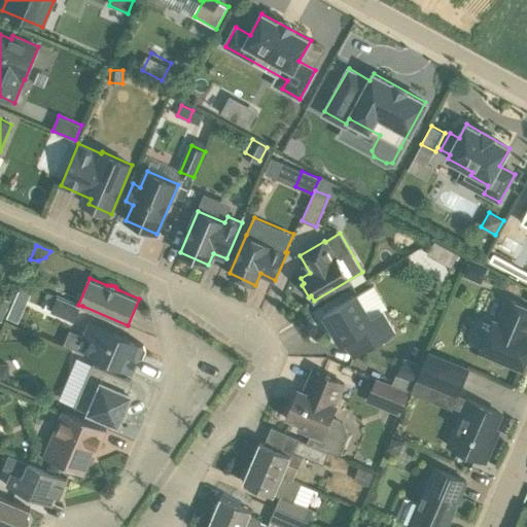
[(375,287),(359,296),(358,294),(323,314),(342,345),(344,343),(352,358),(396,332),(383,311),(387,309),(375,287)]
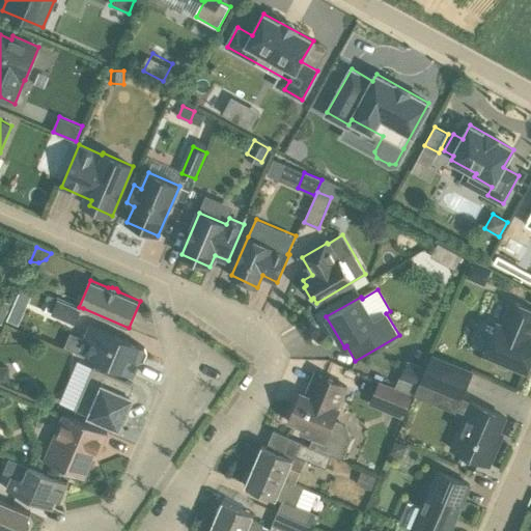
[(58,299),(52,314),(76,325),(83,308),(58,299)]
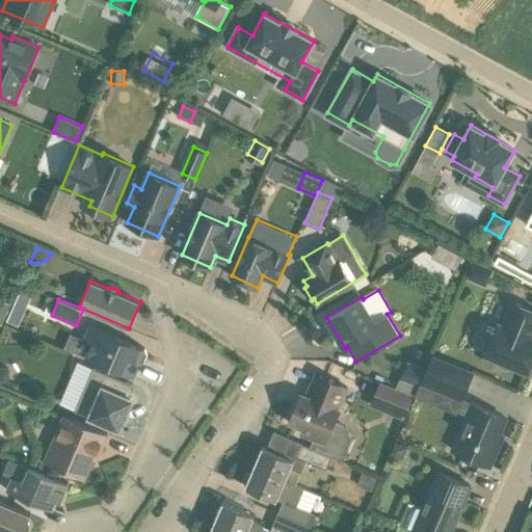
[(531,338),(530,338),(531,331),(531,309),(513,301),(503,325),(497,323),(484,354),(498,360),(499,365),(507,369),(511,366),(527,372),(531,361),(531,338)]
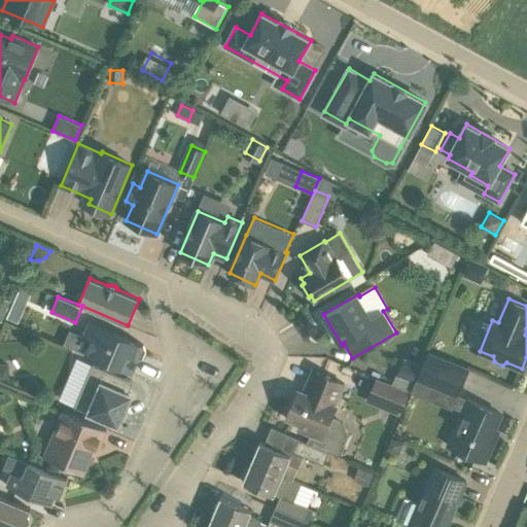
[(7,318),(16,322),(19,323),(24,312),(11,308),(7,318)]
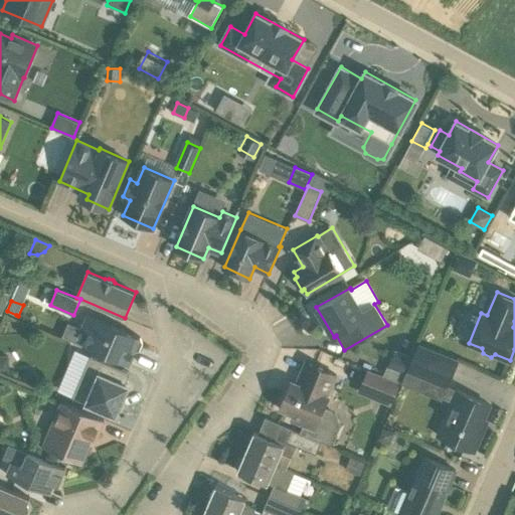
[(143,342),(141,336),(89,314),(81,329),(68,323),(62,336),(83,345),(129,364),(134,352),(140,349),(143,342)]
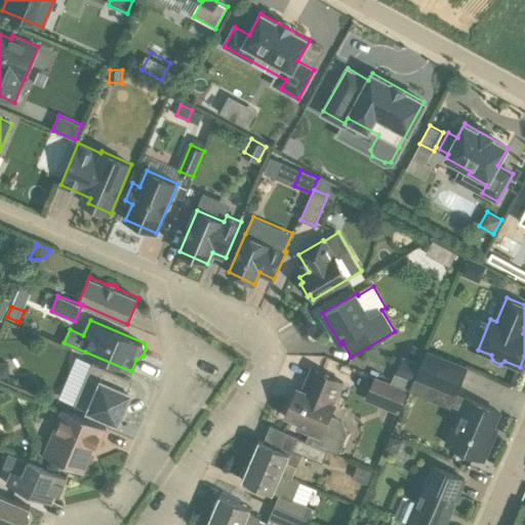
[(467,367),(427,350),(415,376),(455,393),(467,367)]
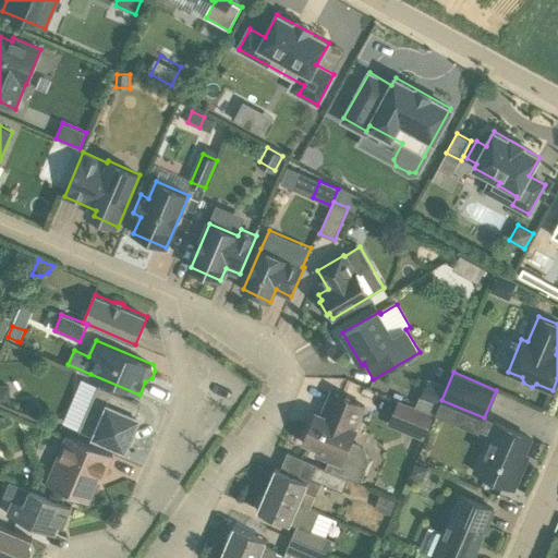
[(447,388),(446,388),(427,380),(421,396),(439,404),(447,388)]
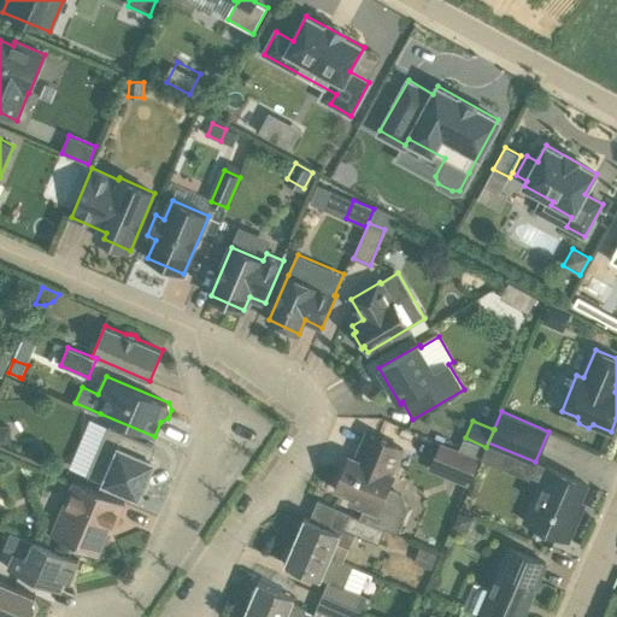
[(10,425),(0,425),(0,442),(11,442),(10,425)]
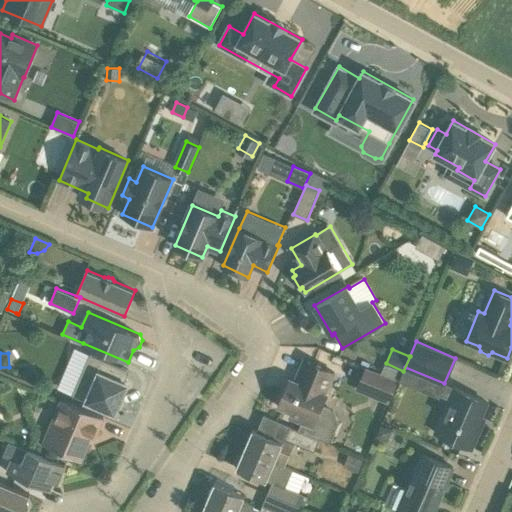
[(90,353),(73,394),(116,413),(129,383),(125,382),(130,370),(90,353)]
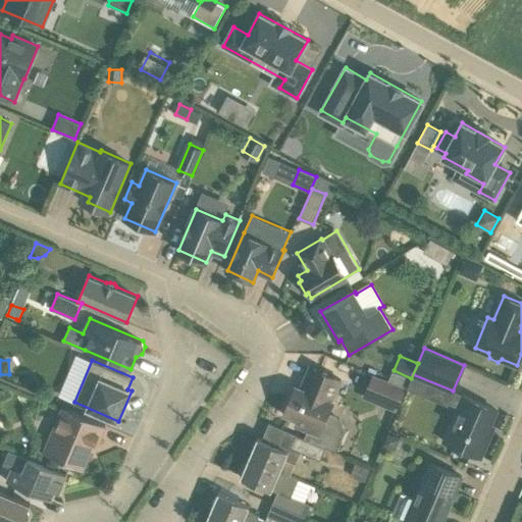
[(333,401),(332,401),(342,379),(310,366),(301,387),(296,385),(283,414),(298,420),(296,425),(311,431),(308,439),(326,447),(325,448),(335,452),(346,431),(341,419),(328,414),(333,401)]
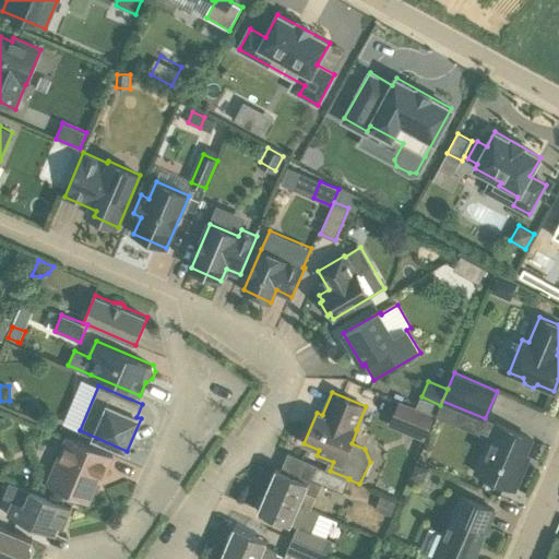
[(400,403),(394,418),(426,432),(433,417),(400,403)]
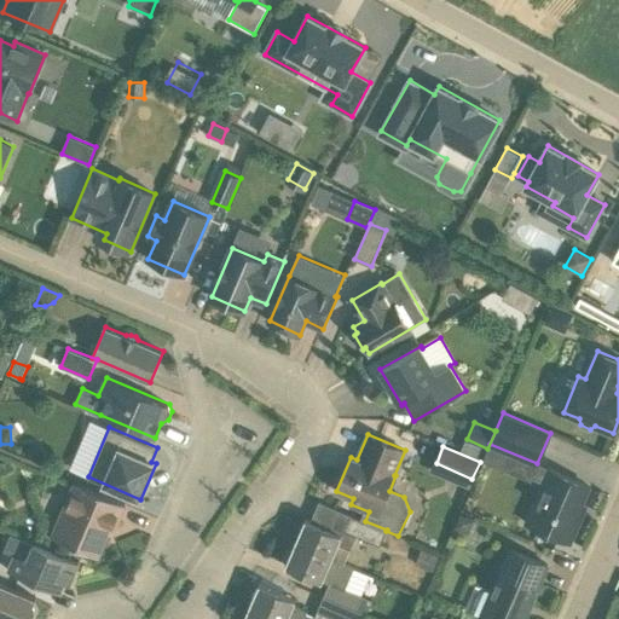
[(589,486),(549,468),(534,503),(543,507),(534,526),(571,542),(582,515),(578,513),(589,486)]
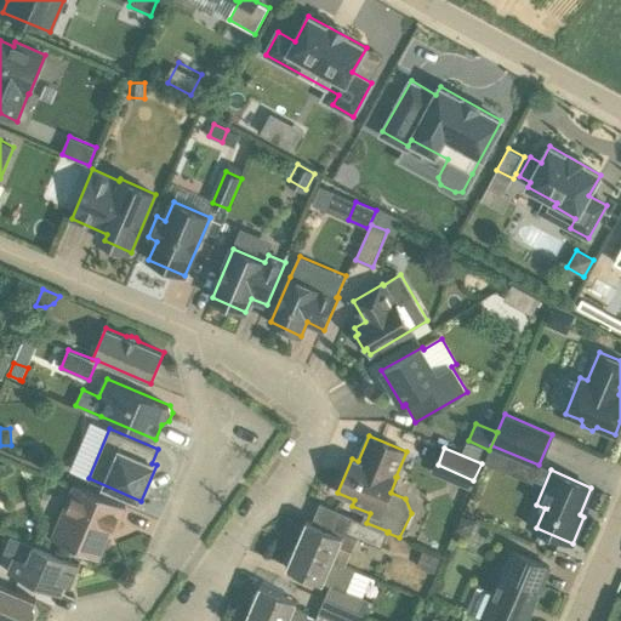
[(75,484),(53,537),(100,557),(109,534),(114,536),(126,506),(75,484)]
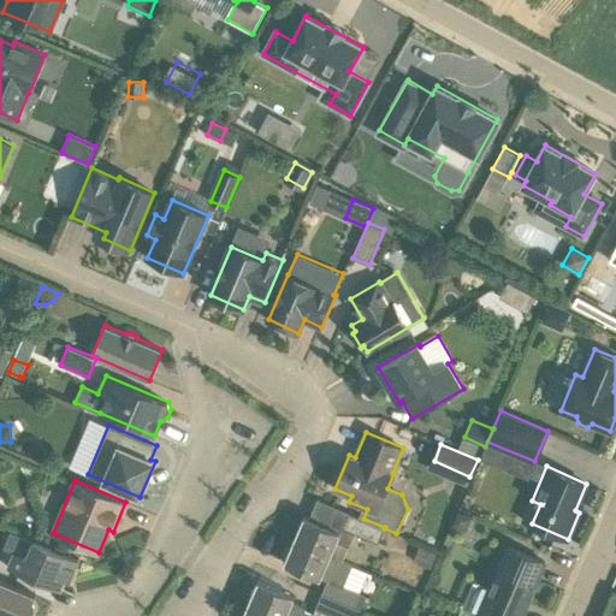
[(458,511),(454,525),(461,528),(469,525),(473,516),(458,511)]
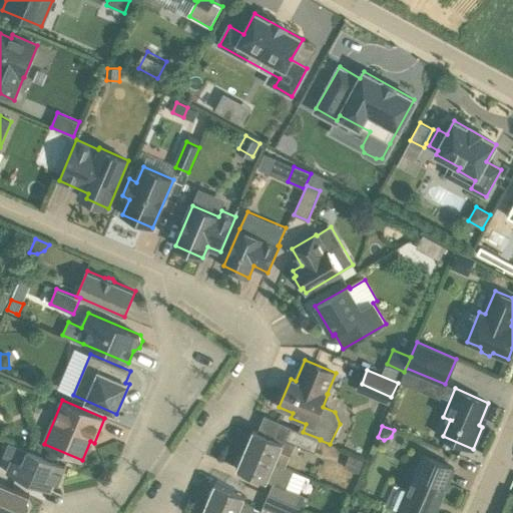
[(302,433),(291,428),(285,439),(315,453),(320,440),(321,439),(303,432),(302,433)]
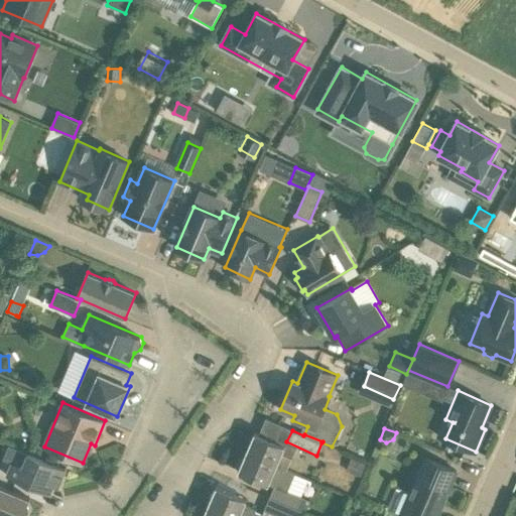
[(246,452),(287,470),(292,459),(282,454),(285,445),(255,432),(246,452)]
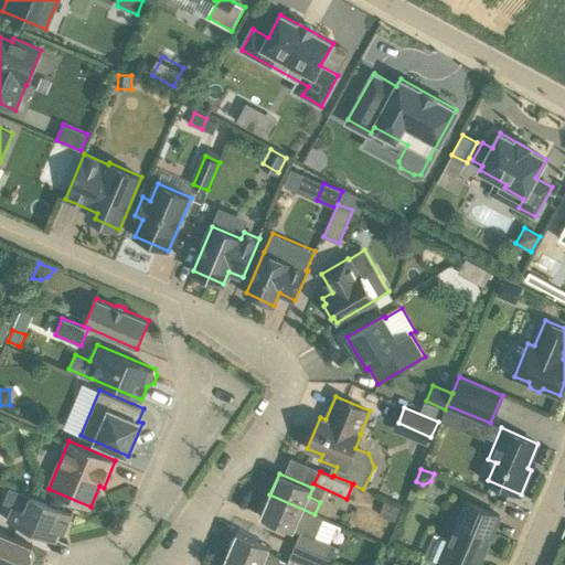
[(315,514),(269,494),(260,516),(295,531),(300,533),(296,544),(334,561),(340,548),(316,536),(323,518),(315,514)]
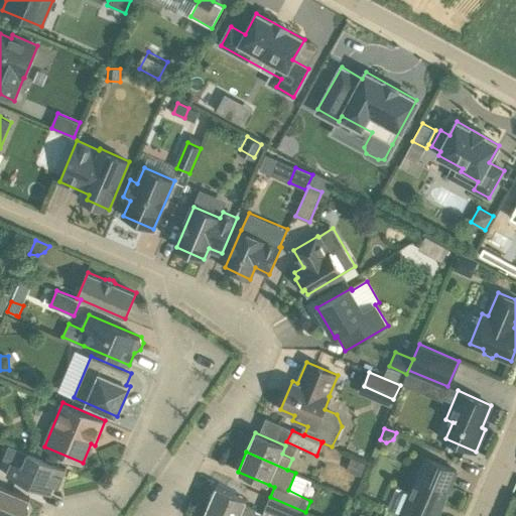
[(28,453),(22,466),(12,462),(7,475),(51,493),(55,484),(59,486),(60,485),(59,484),(62,477),(63,478),(63,476),(67,469),(28,453)]
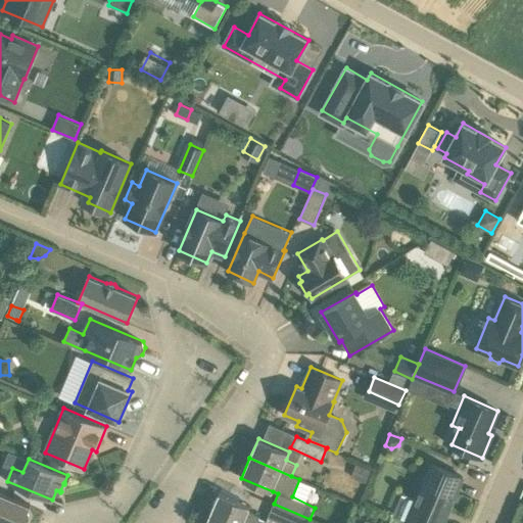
[(442,522),(463,477),(433,464),(408,522),(409,522),(442,522)]
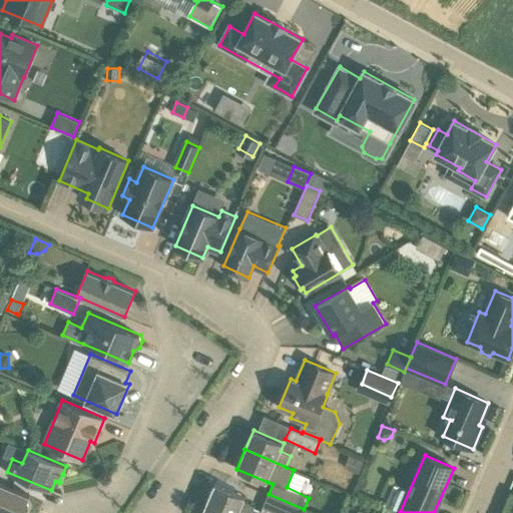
[(364,462),(349,456),(344,467),(359,474),(364,462)]
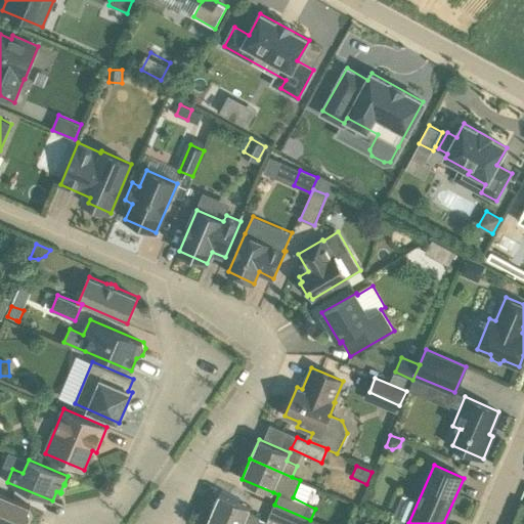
[(0,492),(0,523),(27,523),(28,523),(31,518),(29,512),(31,506),(0,492)]
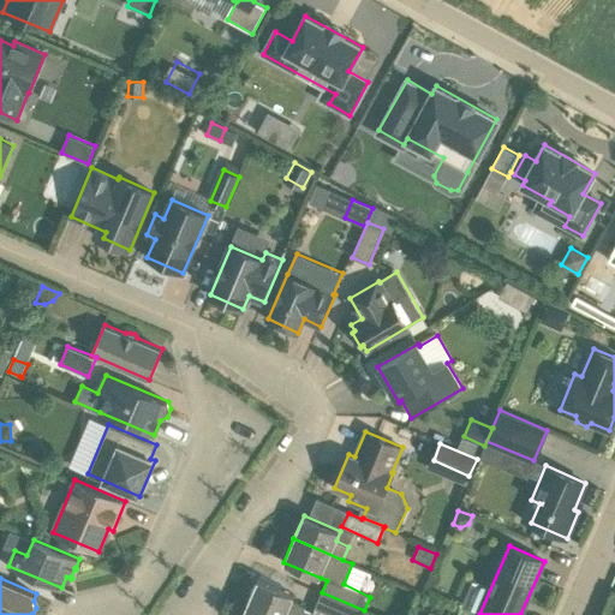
[(292,601),(294,595),(258,579),(248,603),(276,614),(311,614),(312,614),(304,610),(305,607),(292,601)]
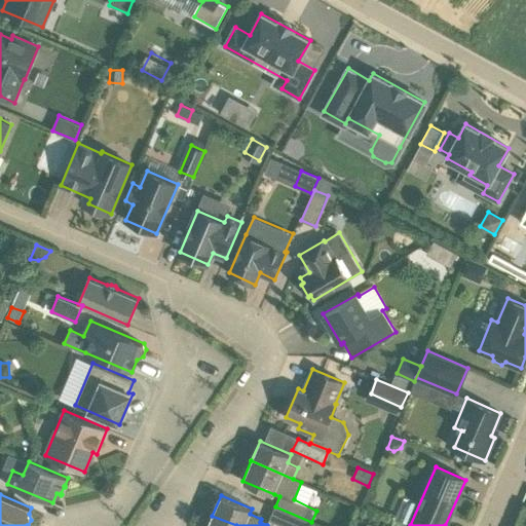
[(309,525),(311,522),(275,506),(269,520),(284,525),(309,525)]
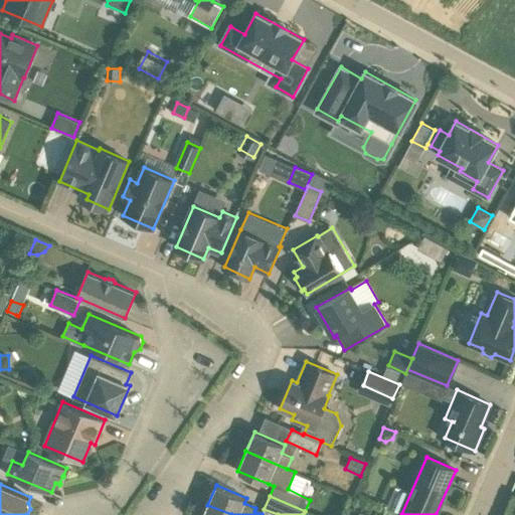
[(203,514),(231,514),(207,505),(203,514)]
